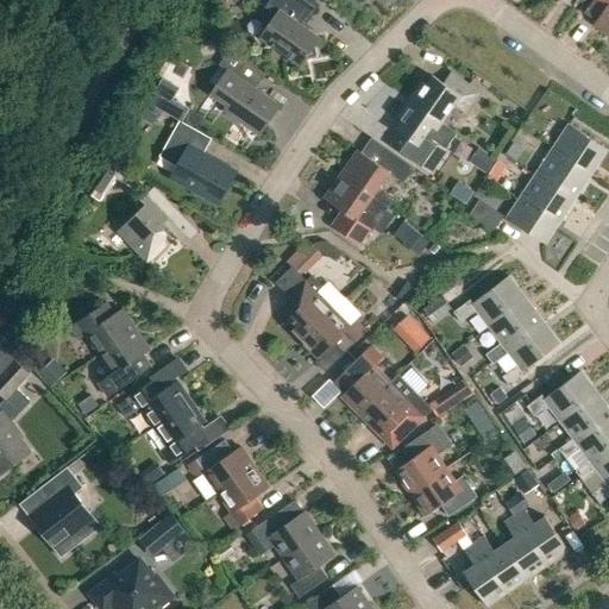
[(316,46),(321,39),(305,27),(320,4),(314,0),(270,0),(265,7),(269,11),(263,19),(264,30),(259,37),(302,67),(307,60),(318,57),(316,46)]
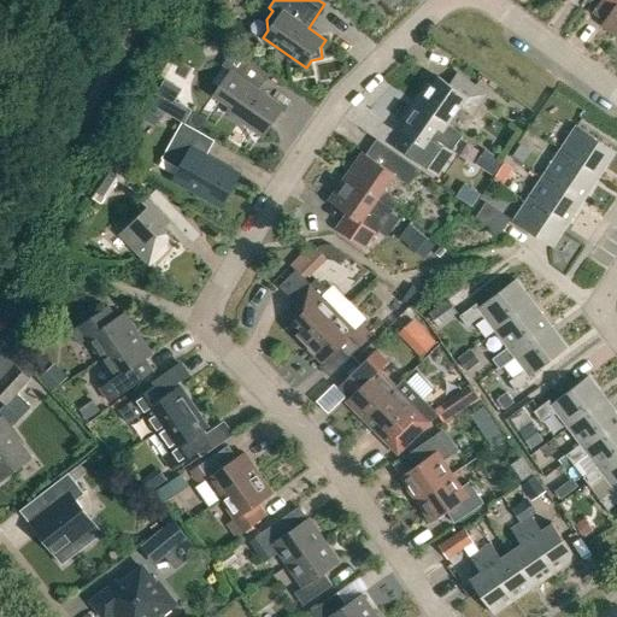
[(603,24),(616,35),(616,0),(601,0),(597,9),(607,17),(603,24)]
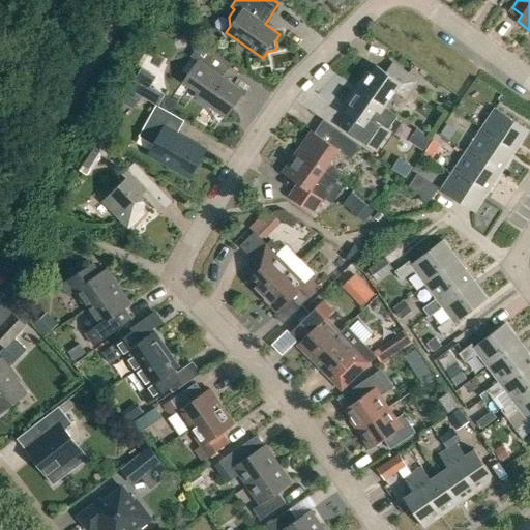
[(201,42),(190,57),(198,61),(184,82),(198,91),(196,95),(227,117),(243,93),(222,78),(231,64),(201,42)]
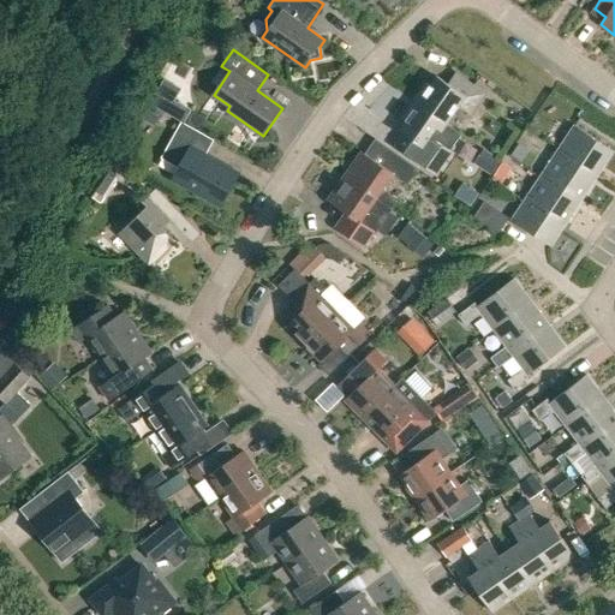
[(413,101),(447,124),(459,108),(470,115),(485,94),(455,73),(448,84),(437,77),(431,85),(427,83),(413,101)]
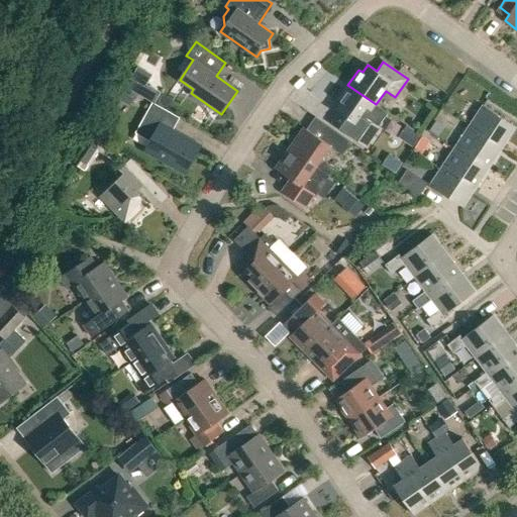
[(145,84),(139,94),(157,103),(162,93),(145,84)]
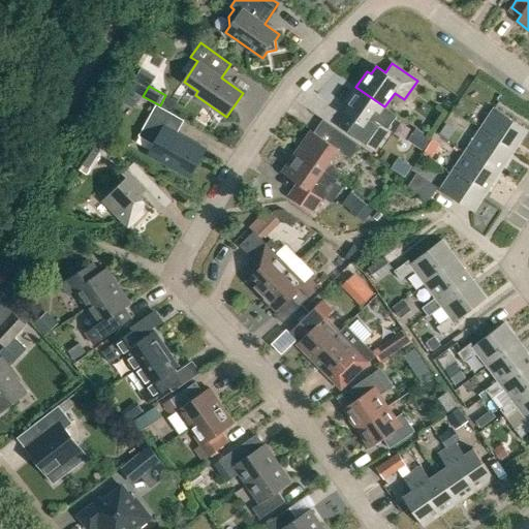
[(344,128),(374,150),(389,130),(387,129),(397,116),(384,106),(355,87),(345,102),(349,104),(343,113),(351,118),(344,128)]
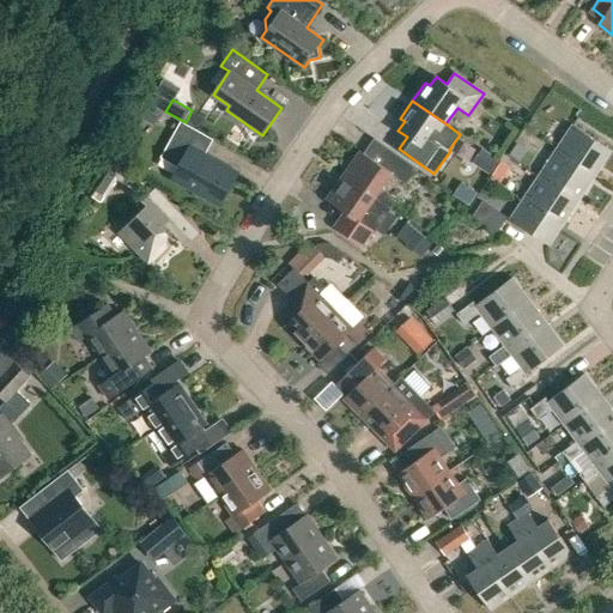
[(145,120),(158,127),(164,116),(150,109),(145,120)]
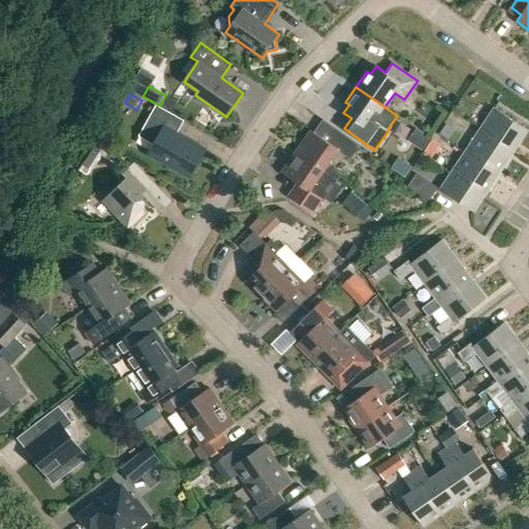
[(148,121),(139,136),(155,145),(149,154),(186,174),(200,148),(176,134),(183,121),(156,105),(148,121)]
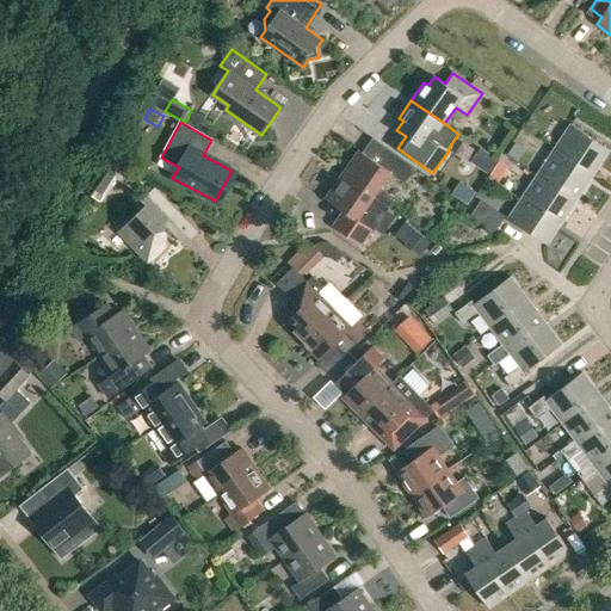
[(555,148),(594,174),(610,150),(572,124),(555,148)]
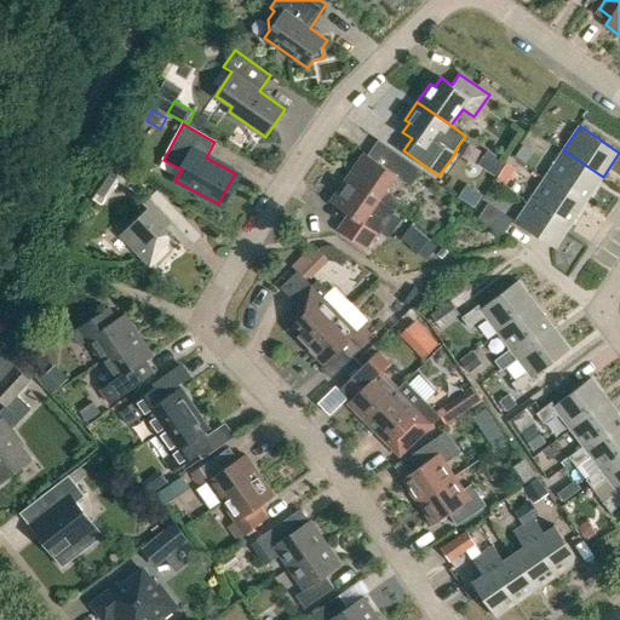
[(549,174),(587,200),(603,177),(563,150),(549,174)]
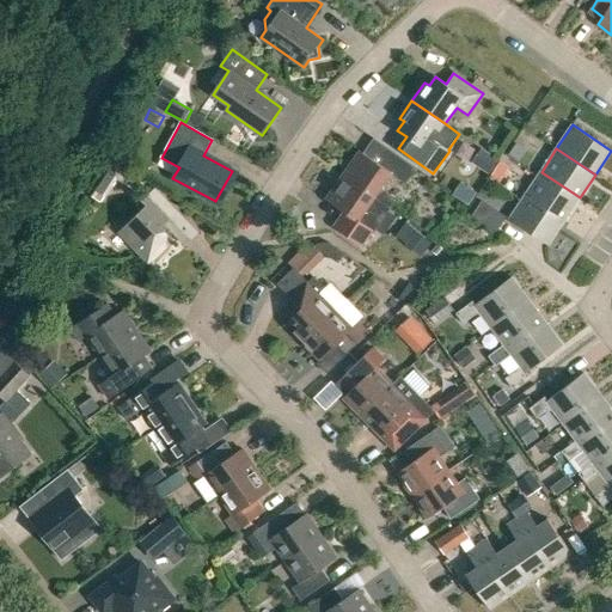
[(360,151),(343,176),(390,208),(396,199),(381,189),(392,172),(407,183),(416,169),(389,150),(379,164),(360,151)]
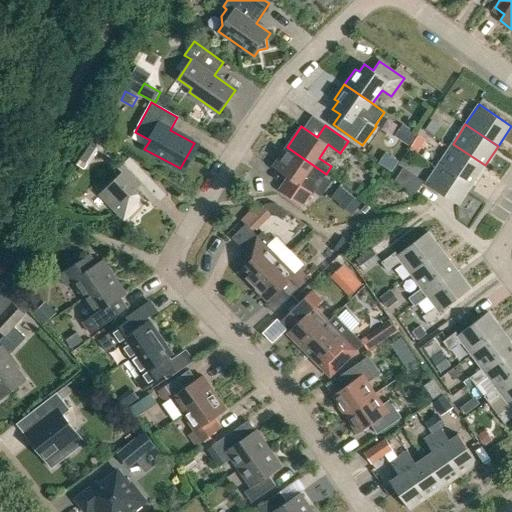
[(396,137),(410,148),(419,136),(404,126),(396,137)]
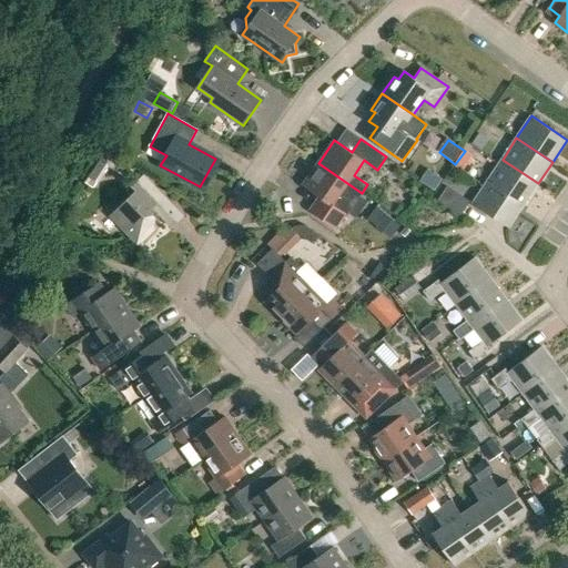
[(88,185),(95,191),(99,185),(109,169),(127,180),(133,171),(108,154),(88,185)]
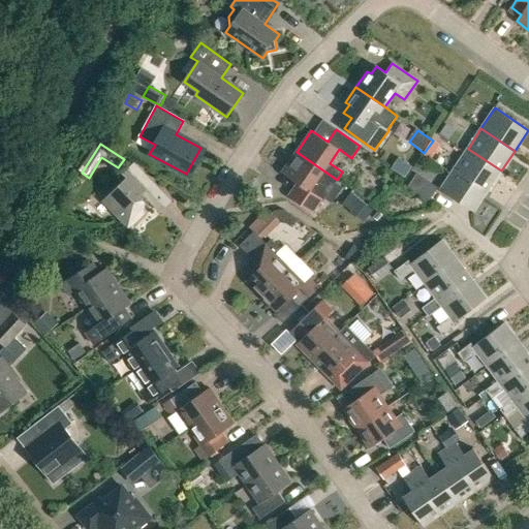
[(455,168),(488,191),(501,170),(468,149),(455,168)]
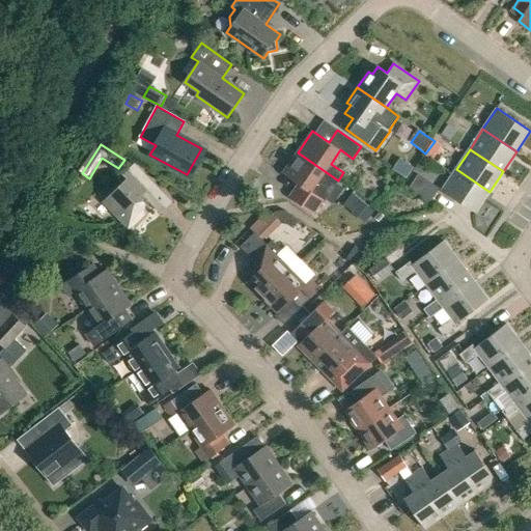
[(292,198),(315,213),(338,180),(298,152),(283,173),(301,186),(292,198)]
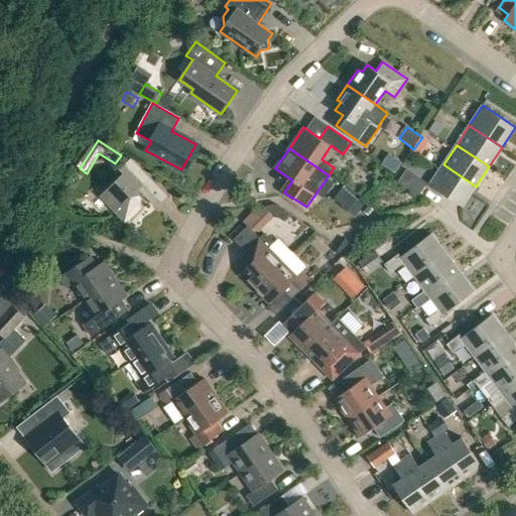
[(119,177),(101,196),(126,223),(141,209),(141,198),(139,197),(142,192),(139,189),(148,180),(129,161),(116,173),(119,177)]
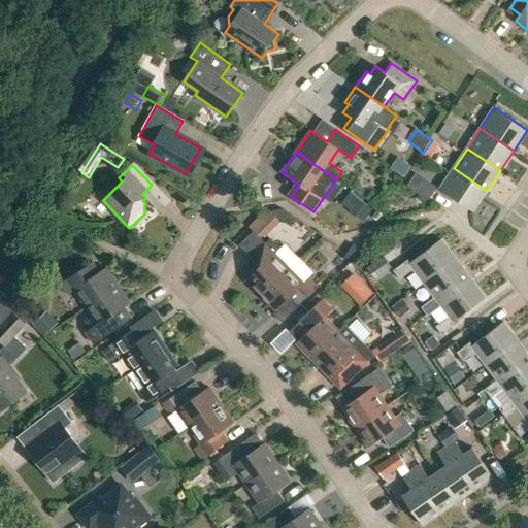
[(439,189),(473,211),(487,191),(454,168),(439,189)]
